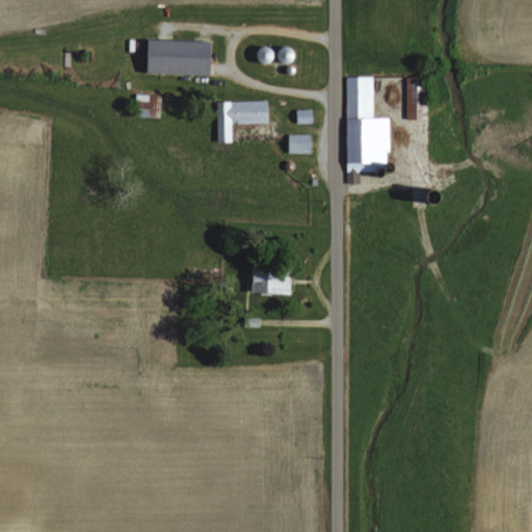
[(213,75),(214,41),(152,40),(151,74),(213,75)]
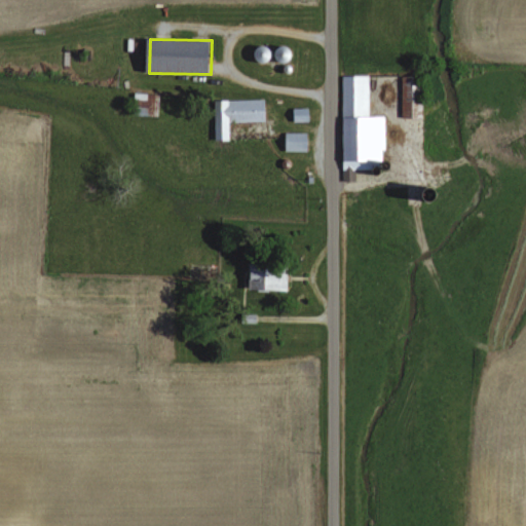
[(370,75),(343,75),(345,170),(385,168),(384,116),(371,116),(370,75)]
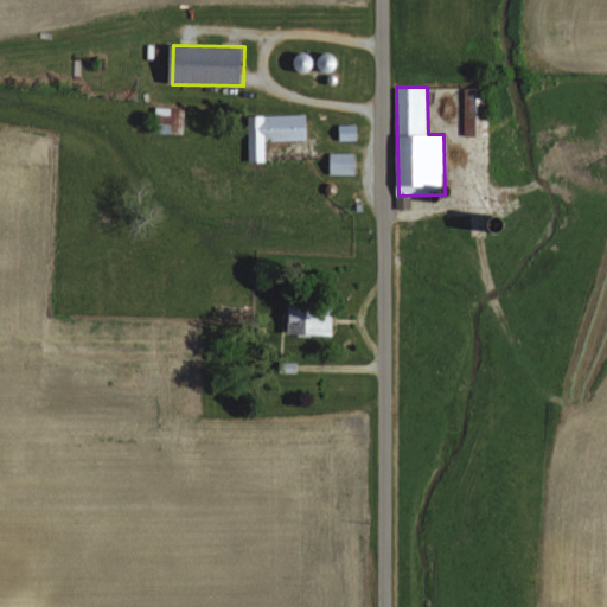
[(249,115),(250,163),(267,163),(267,141),(308,140),(308,114),(249,115)]
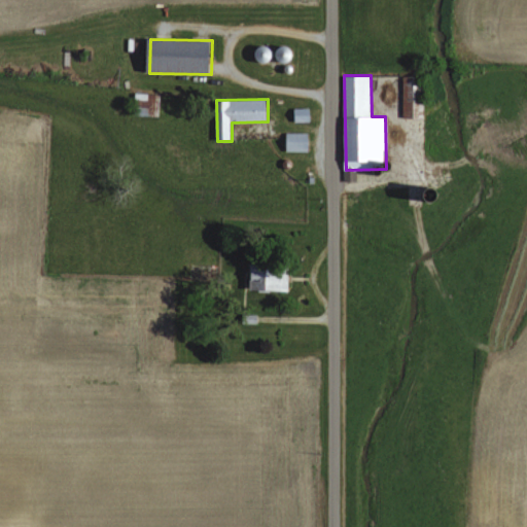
[(311,108),(295,109),(295,123),(311,121),(311,108)]
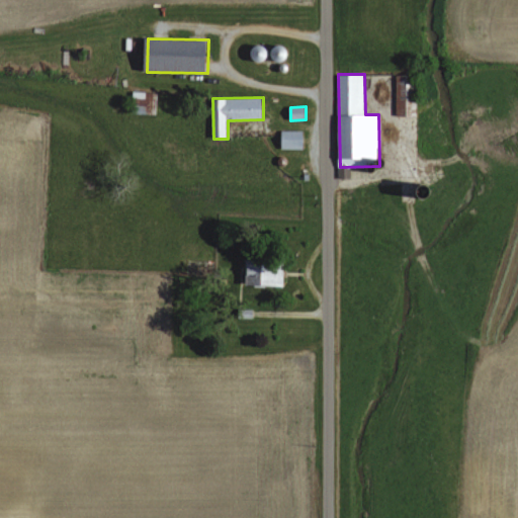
[(306,131),(283,131),(282,149),(305,150),(306,131)]
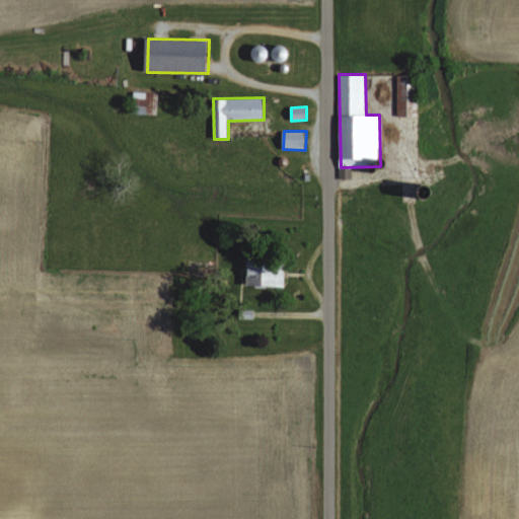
[(248,287),(285,287),(286,264),(248,264),(248,287)]
